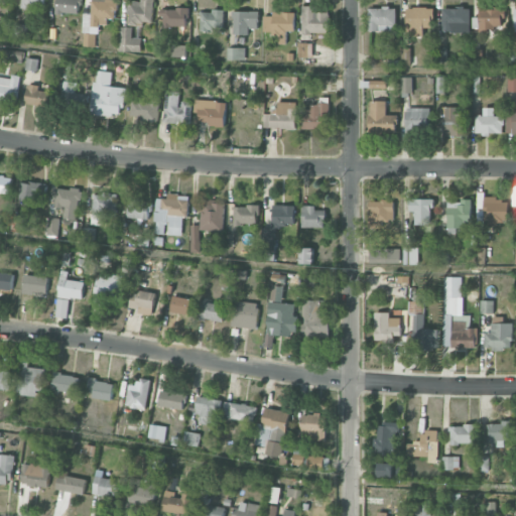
[(22,0),(21,6),(43,9),(44,0),(22,0)]
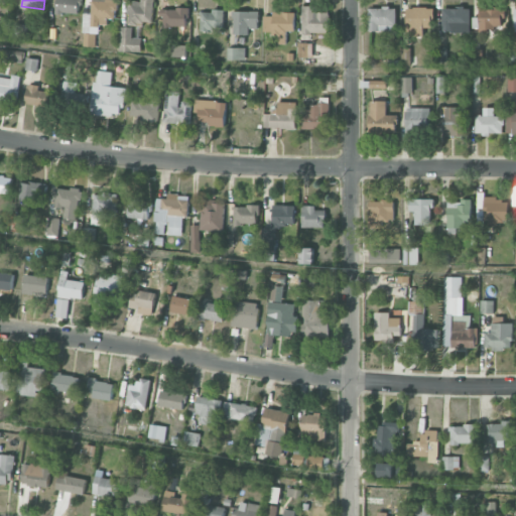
[(81,14),(81,0),(56,0),(56,13),(81,14)]
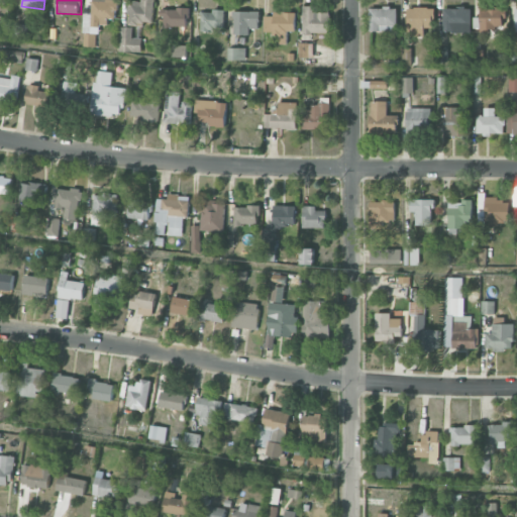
[(115,18),(115,0),(101,0),(91,0),(92,26),(108,26),(108,18),(115,18)]
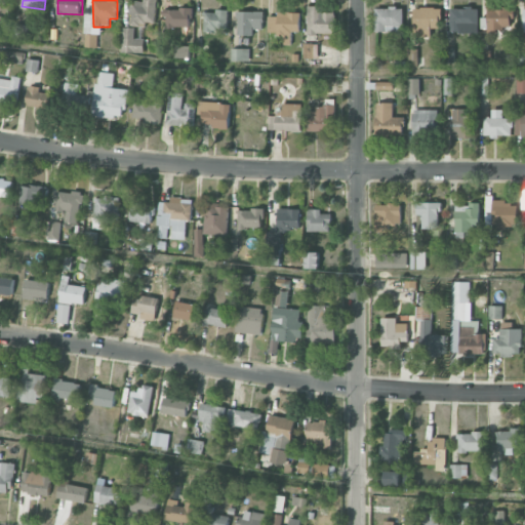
[(155,25),(156,0),(143,0),(144,3),(131,3),(129,24),(155,25)]
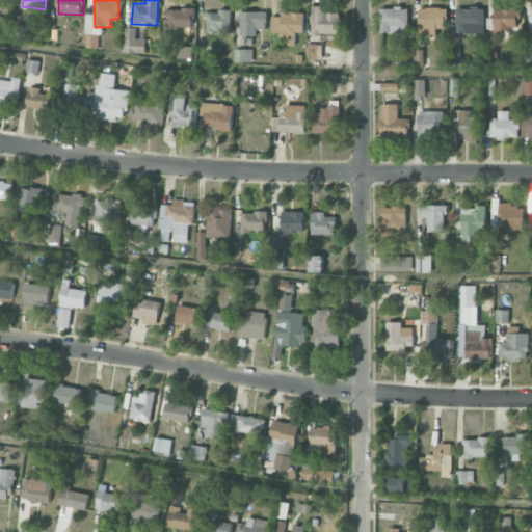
[(340,8),(312,7),(311,33),(340,34),(340,8)]
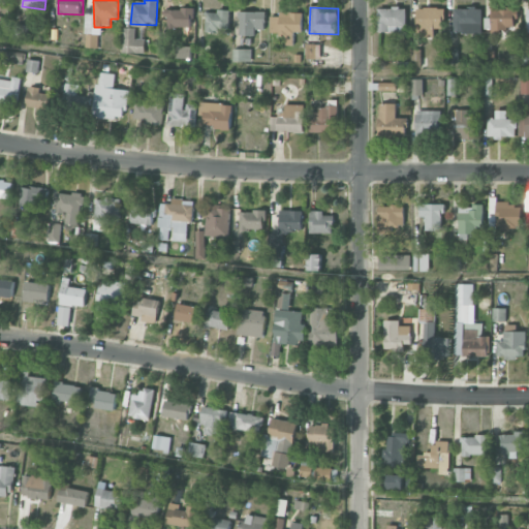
[(378,7),(378,32),(406,32),(406,8),(378,7)]
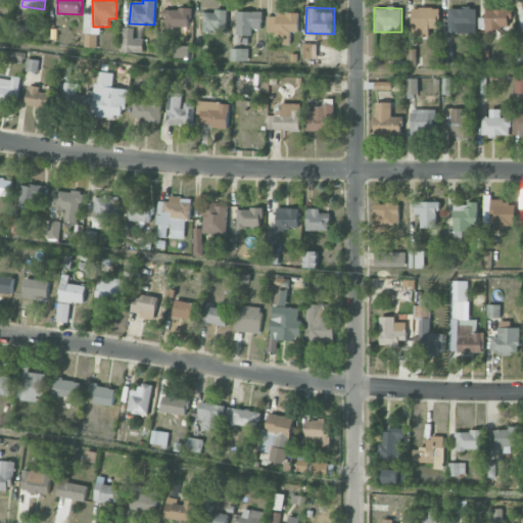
[(413,7),(413,37),(429,37),(429,28),(438,28),(438,8),(413,7)]
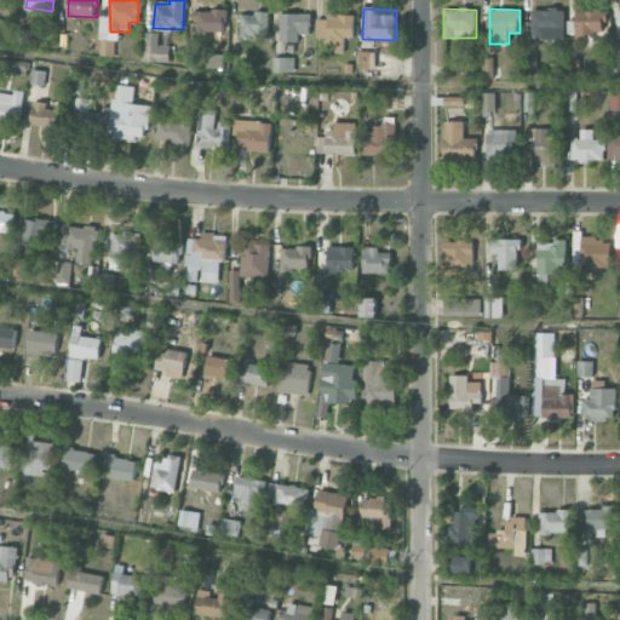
[(532,9),(532,39),(564,40),(564,10),(532,9)]
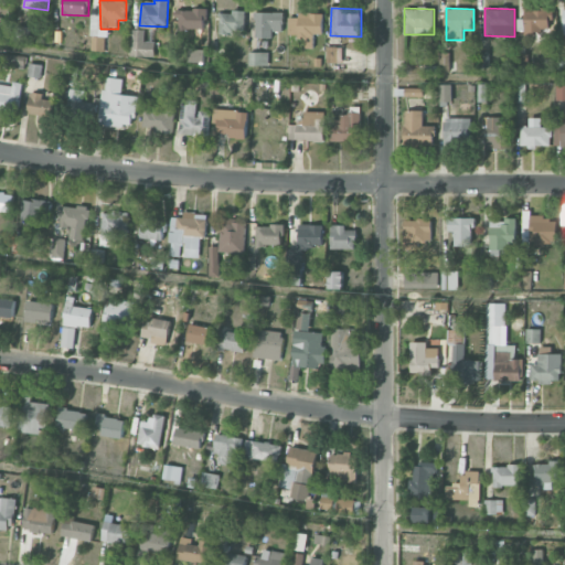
[(205,29),(206,9),(178,9),(177,29),(205,29)]
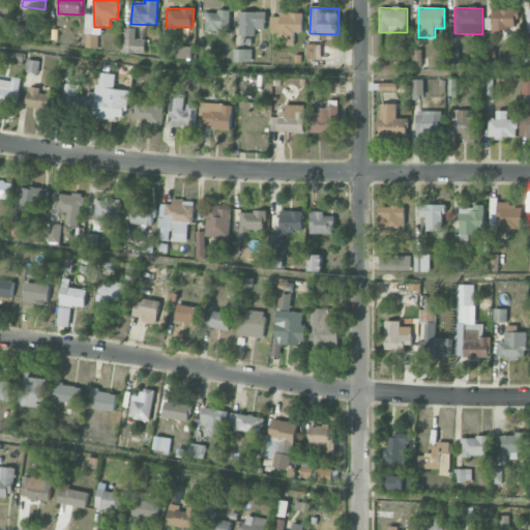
[(516,30),(514,8),(492,9),(493,30),(516,30)]
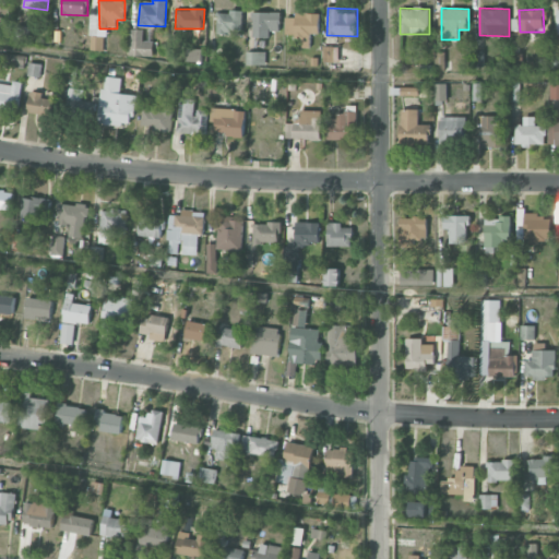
[(218,11),(217,33),(242,34),(242,12),(218,11)]
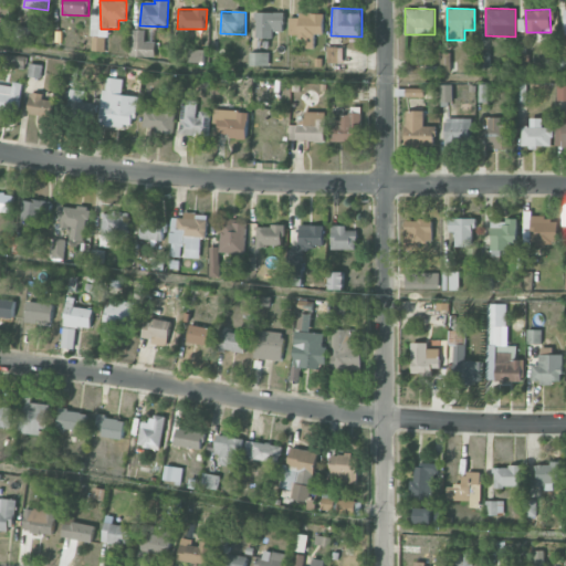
[(266,38),(266,32),(284,32),(283,12),(255,12),(257,38),(266,38)]
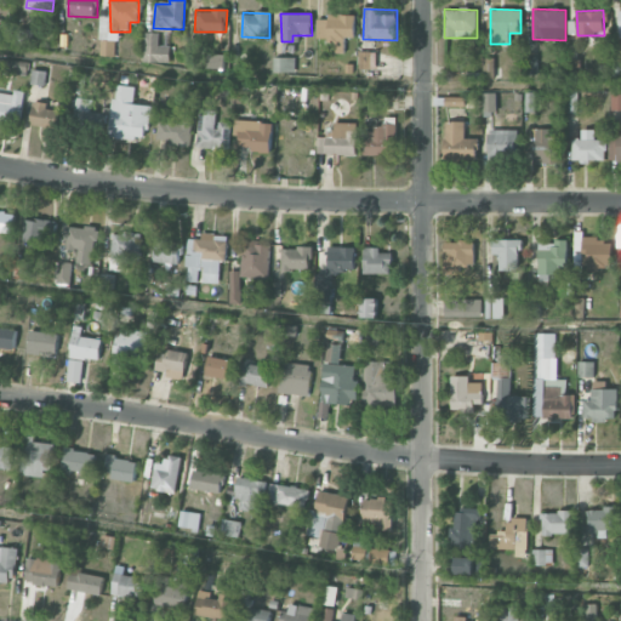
[(318,18),(317,40),(336,40),(335,52),(345,52),(345,36),(355,36),(355,15),(328,15),(328,18),(318,18)]
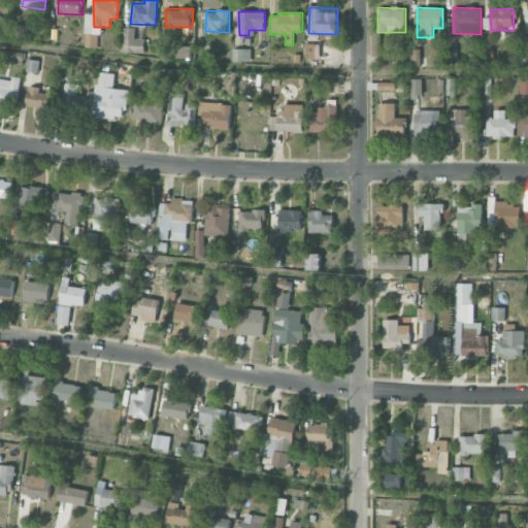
[(26,38),(27,25),(13,25),(12,38),(26,38)]
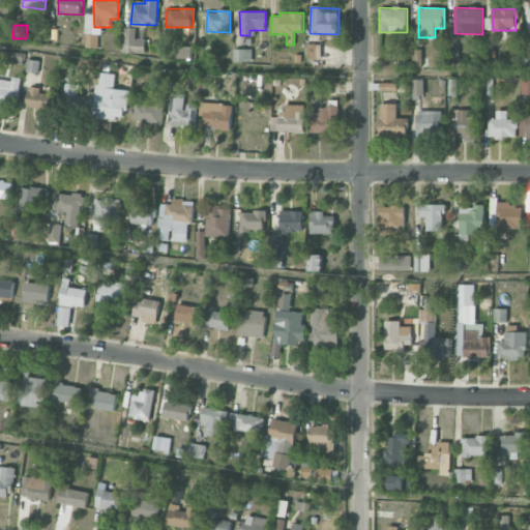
[(145,53),(145,39),(135,39),(135,28),(122,28),(122,53),(145,53)]
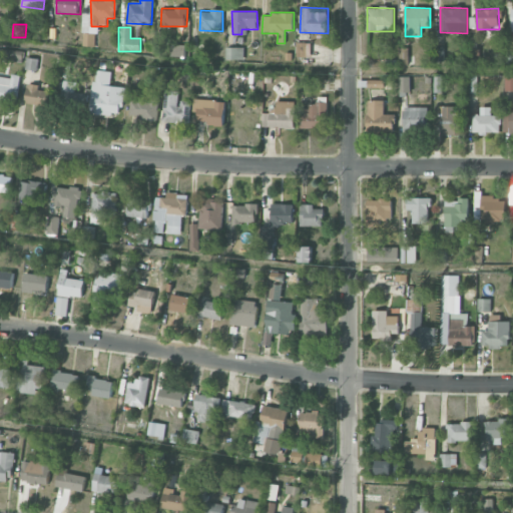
[(96,33),(83,33),(82,46),(95,47),(96,33)]
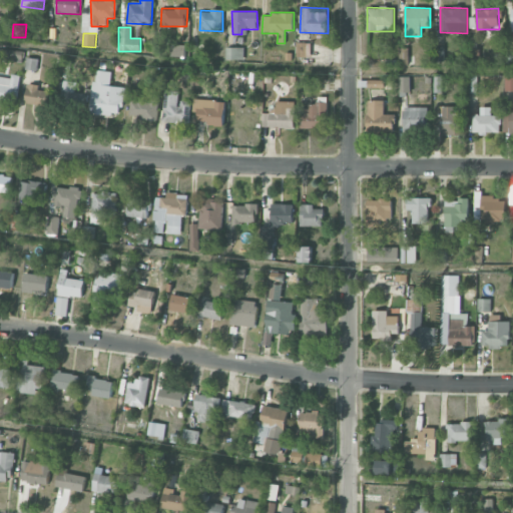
[(297,56),(311,57),(311,42),(297,42),(297,56)]
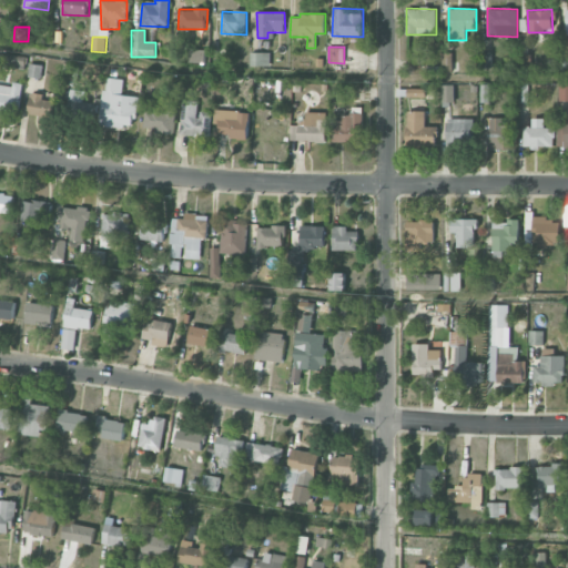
[(270,67),(271,53),(251,52),(251,66),(270,67)]
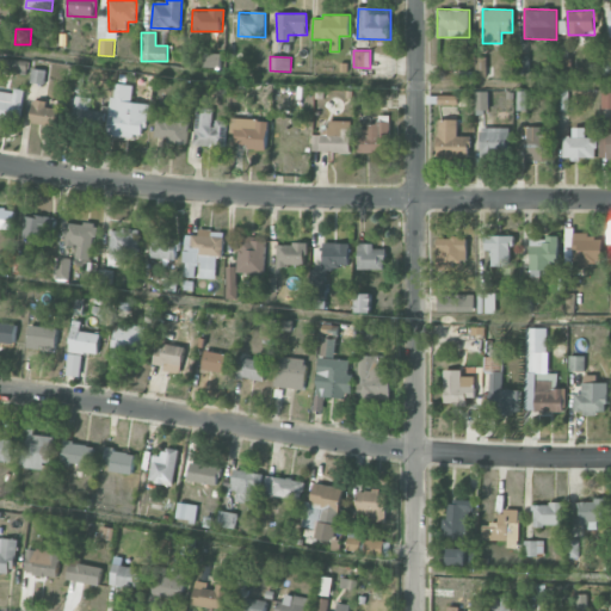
[(486,76),(485,57),(475,57),(475,76),(486,76)]
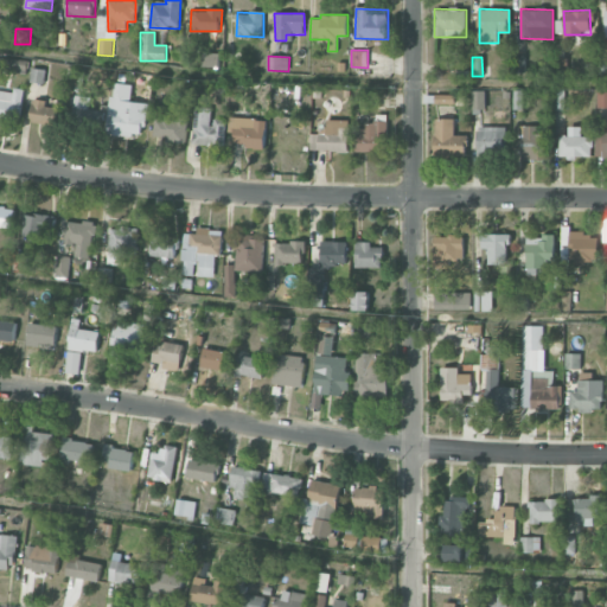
[(10,71),(27,72),(29,61),(11,59),(10,71)]
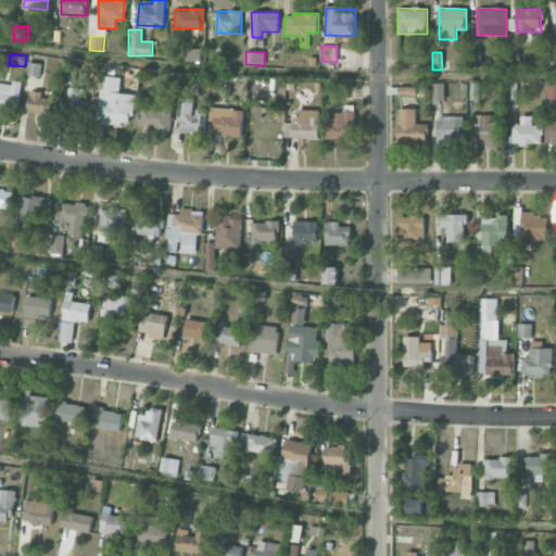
[(39,76),(41,64),(28,62),(27,74),(39,76)]
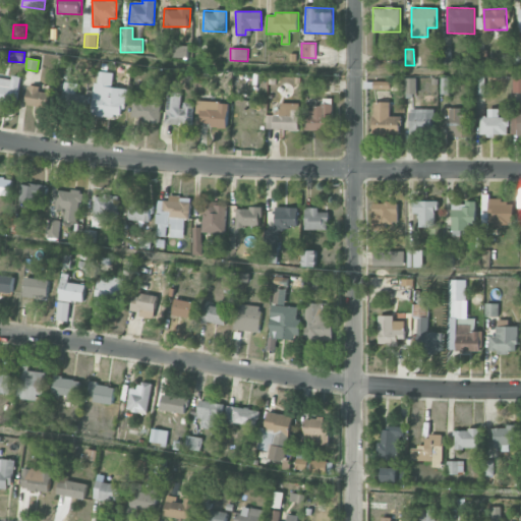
[(126,89),(112,87),(113,73),(96,71),(92,114),(123,118),(126,89)]
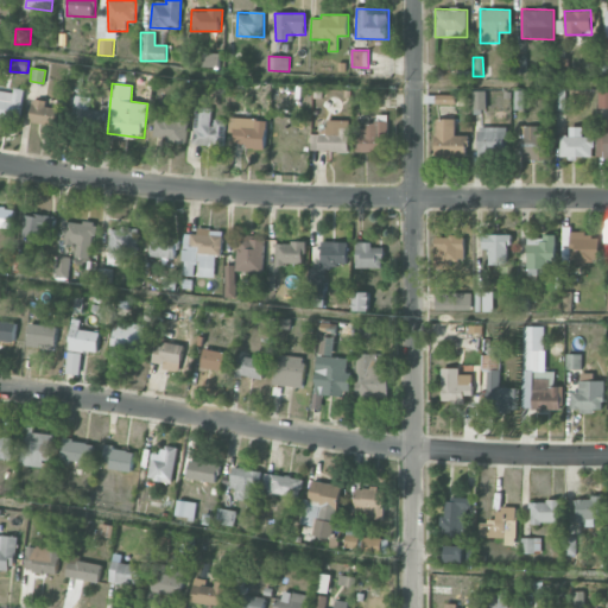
[(21,92),(0,89),(0,119),(19,121),(21,92)]
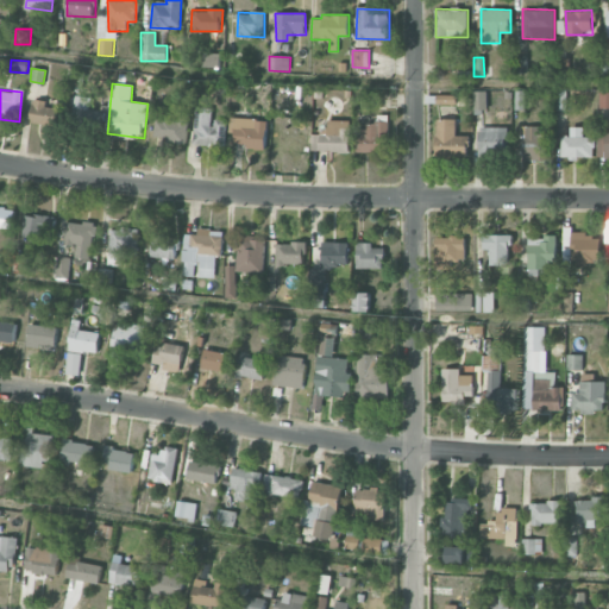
[(473,110),(487,110),(487,90),(473,90),(473,110)]
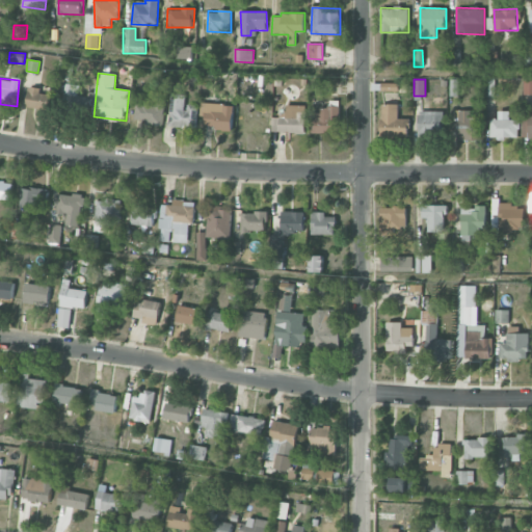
[(531,80),(524,80),(523,95),(531,94),(531,80)]
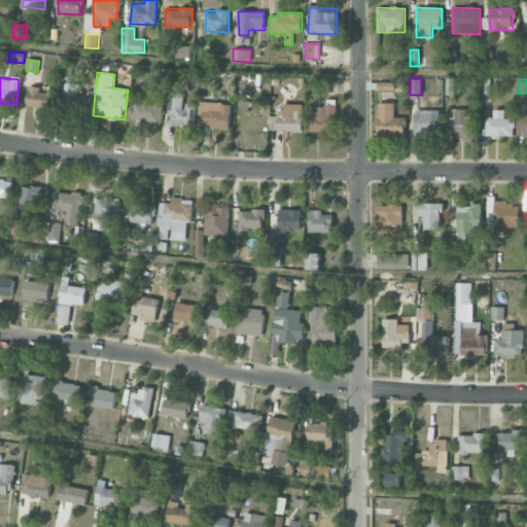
[(78,83),(64,83),(64,108),(91,108),(91,96),(77,96),(78,83)]
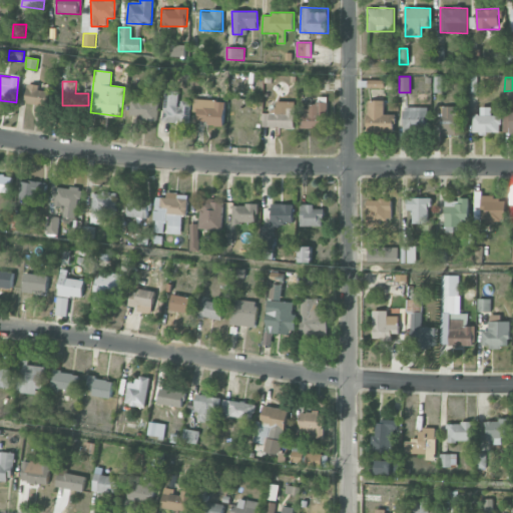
[(55,88),(27,83),(24,102),(52,107),(55,88)]
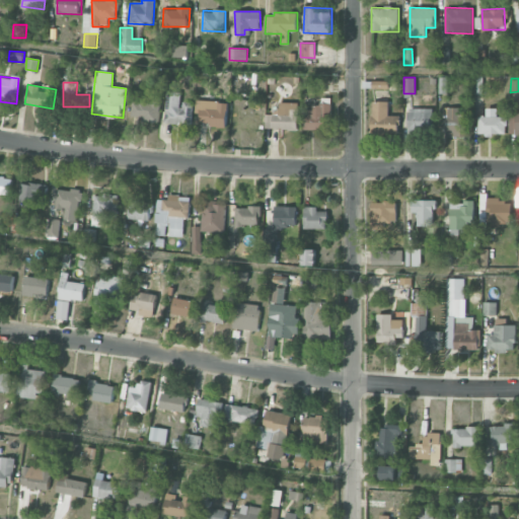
[(180,92),(165,91),(164,124),(192,125),(192,101),(180,101),(180,92)]
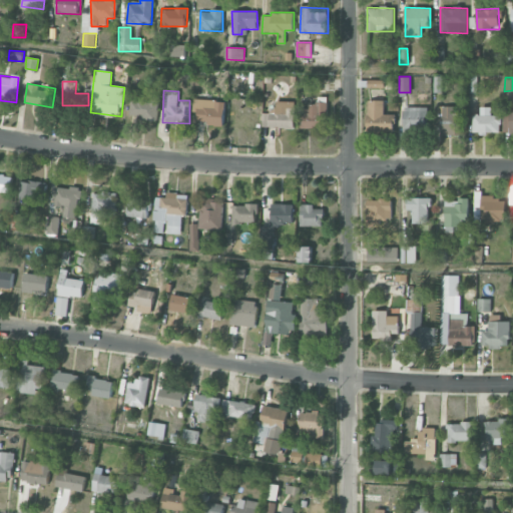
[(129,117),(157,118),(158,98),(130,98),(129,117)]
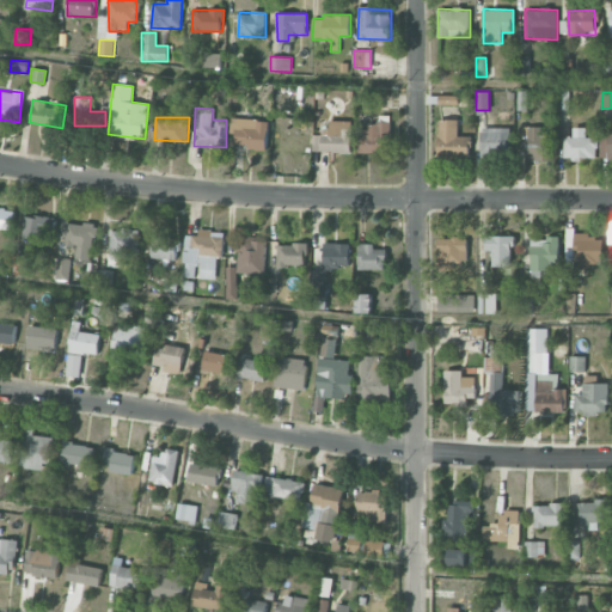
[(267,148),(268,120),(231,118),(230,134),(236,134),(234,147),(267,148)]
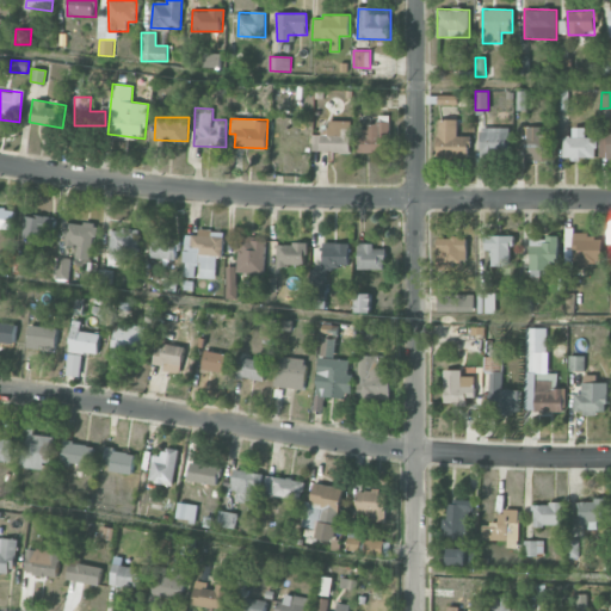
[(438,156),(469,158),(469,136),(457,136),(458,119),(438,119),(438,156)]
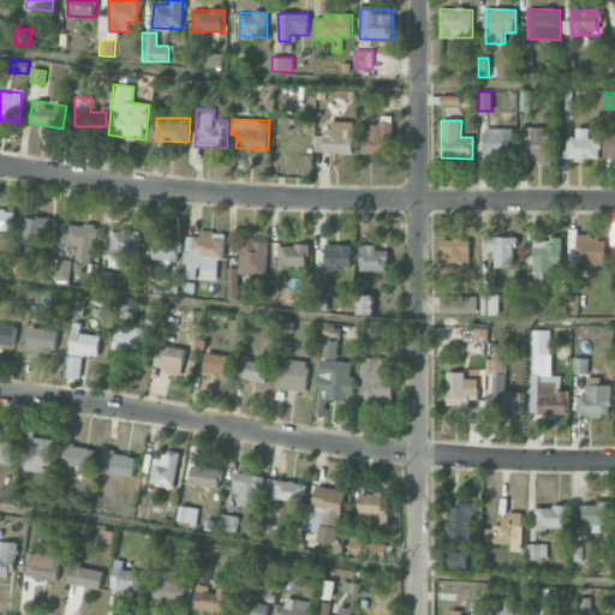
[(352,154),(352,121),(330,121),(330,132),(315,132),(314,153),(352,154)]
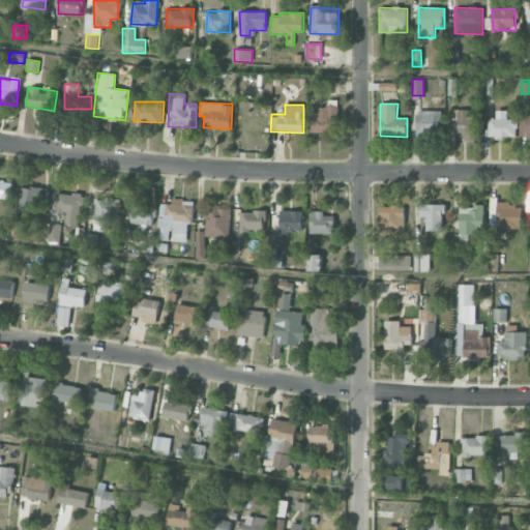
[(310,133),(336,134),(337,108),(311,107),(310,133)]
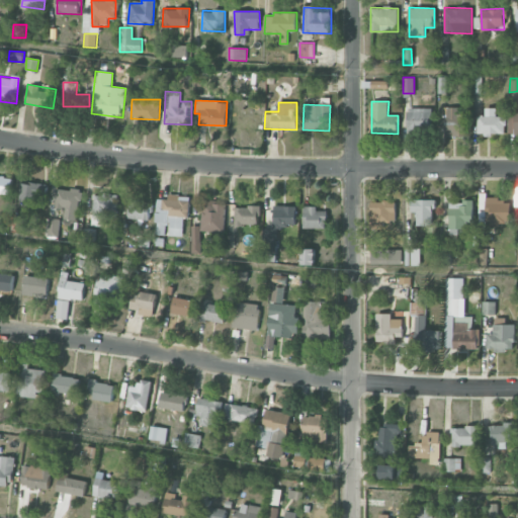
[(508,133),(517,132),(517,106),(514,106),(514,112),(508,112),(508,133)]
